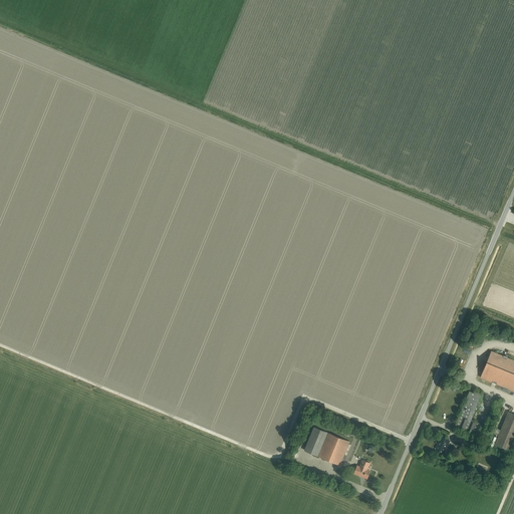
[(487,361),(480,377),(513,391),(513,360),(491,351),(487,361)]
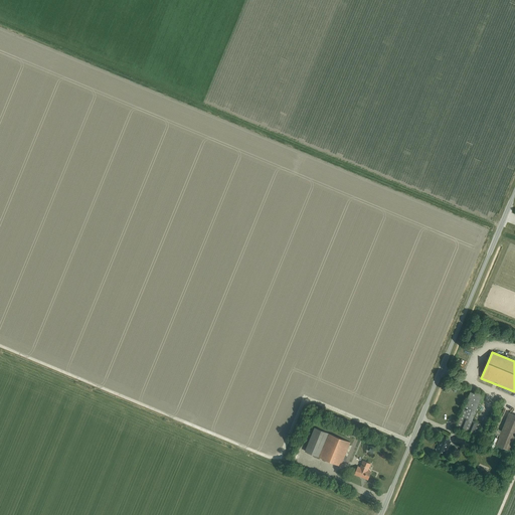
[(476,437),(481,423),(472,420),(483,394),(476,391),(475,393),(470,392),(456,427),(476,437)]
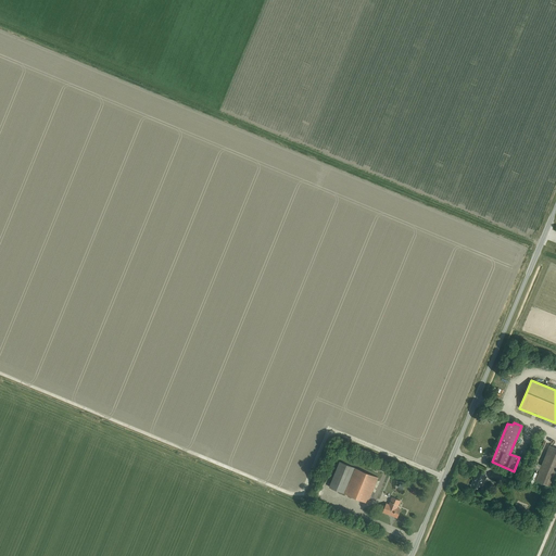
[(551,487),(555,474),(555,447),(550,445),(535,480),(551,487)]
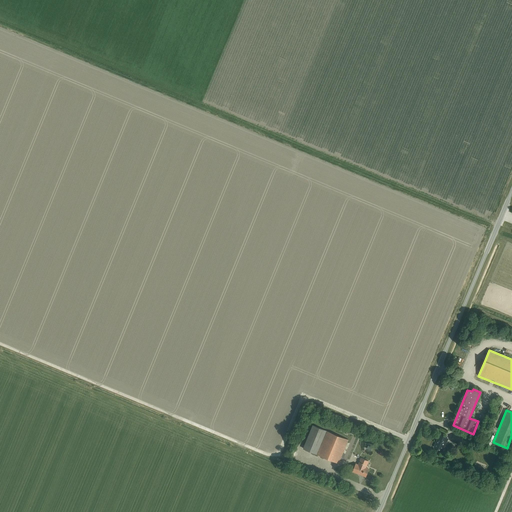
[(303,448),(316,454),(326,431),(313,425),(303,448)]
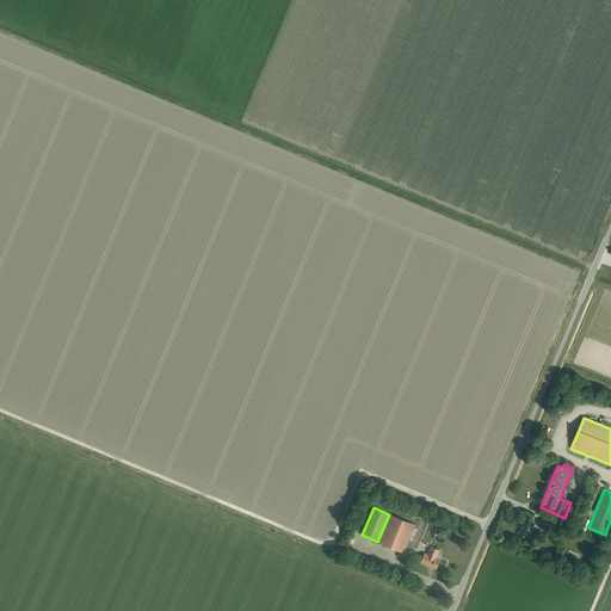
[(415,525),(389,514),(377,542),(403,553),(415,525)]
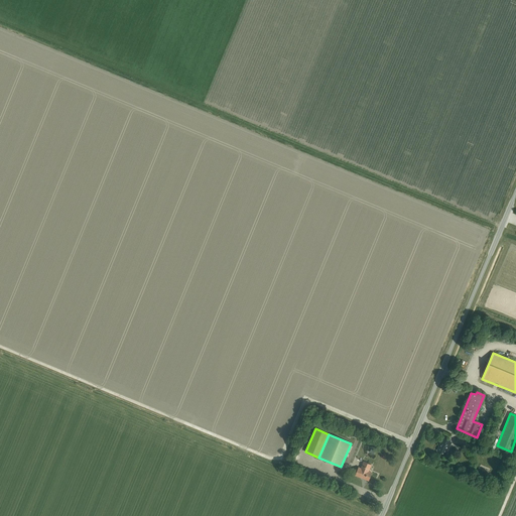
[(457,437),(455,443),(464,446),(466,441),(457,437)]
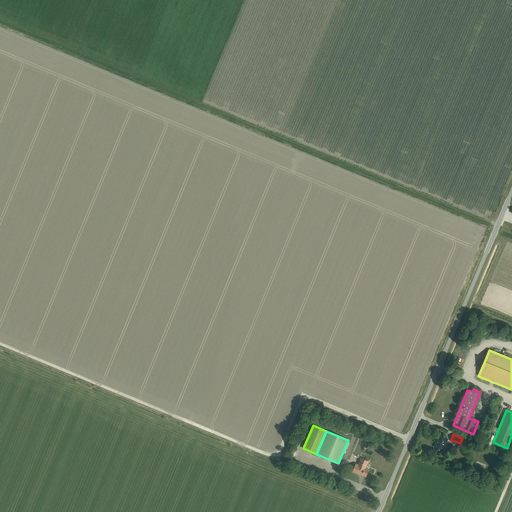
[(445,446),(448,439),(438,435),(436,439),(437,439),(434,447),(442,450),(444,446),(445,446)]
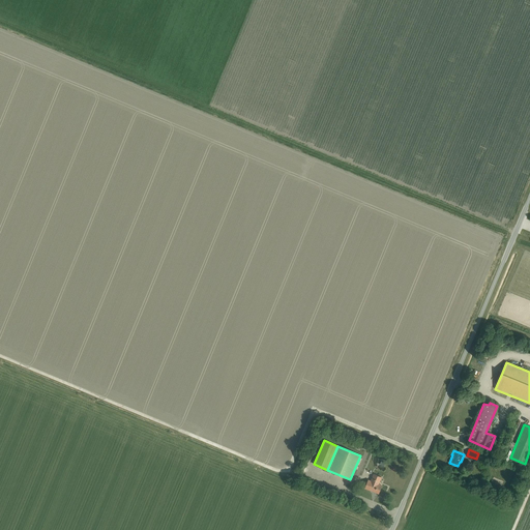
[(379,494),(382,486),(379,484),(381,477),(374,474),(371,481),(367,480),(364,488),(379,494)]
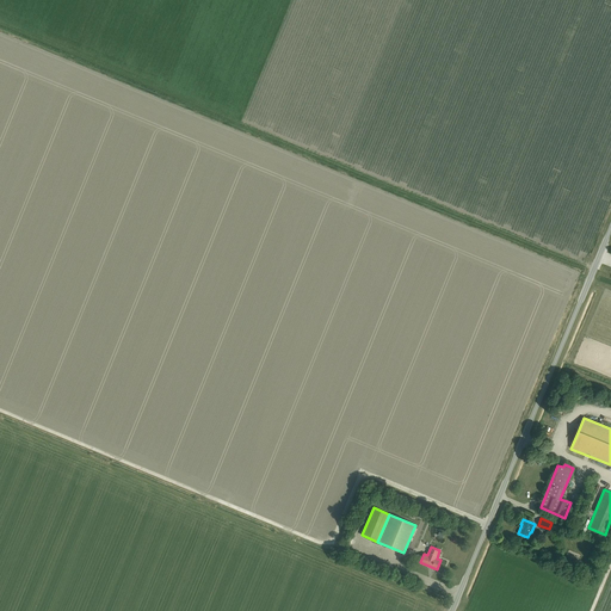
All buildings are outlined.
